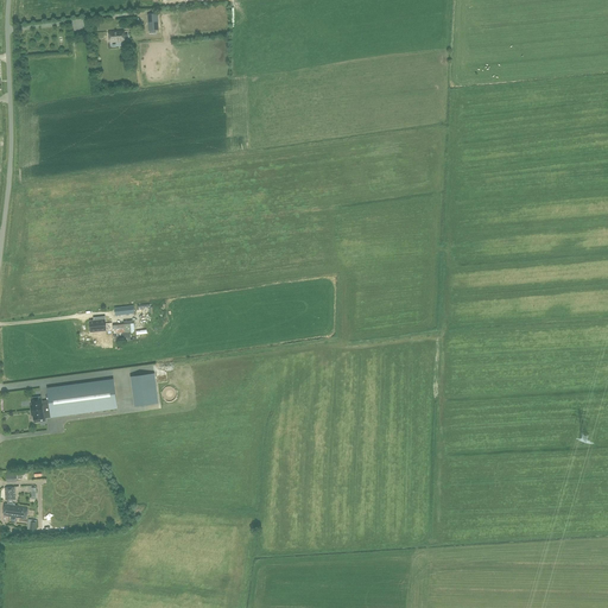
[(159,30),(158,14),(147,14),(149,31),(159,30)]
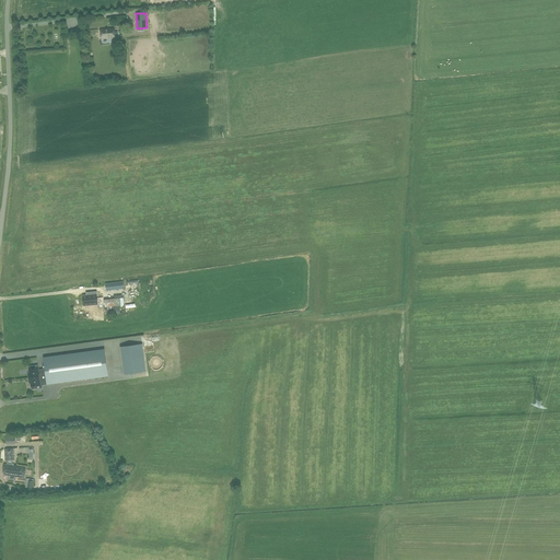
[(100,28),(101,39),(115,38),(115,27),(100,28)]
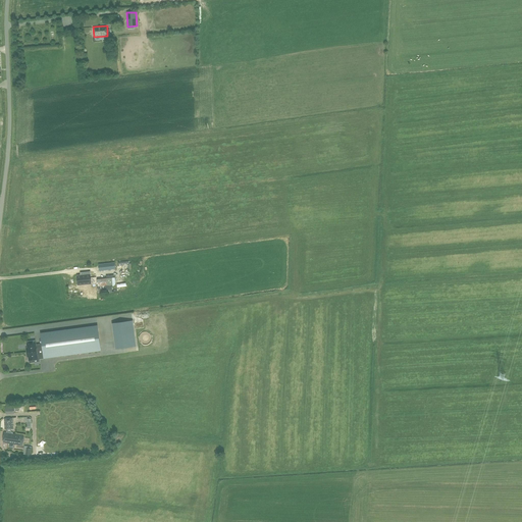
[(82,276),(76,277),(77,285),(91,284),(90,273),(82,274),(82,276)]
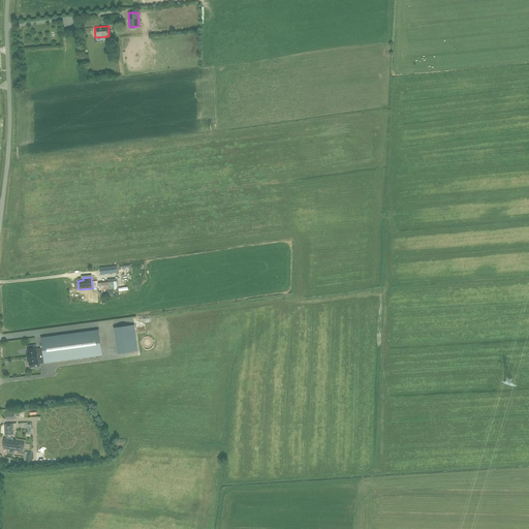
[(116,281),(97,283),(98,290),(117,288),(116,281)]
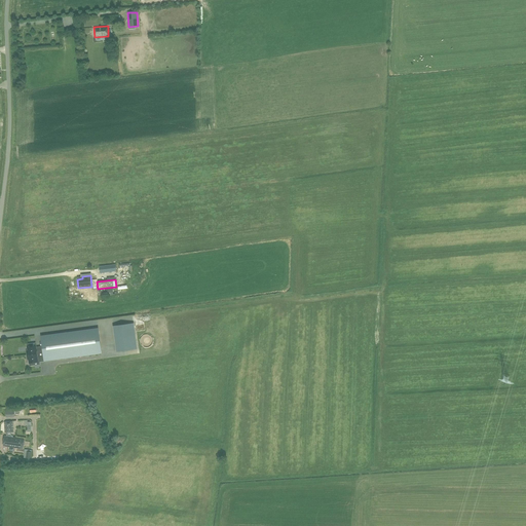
[(134,323),(112,326),(116,351),(137,348),(134,323)]
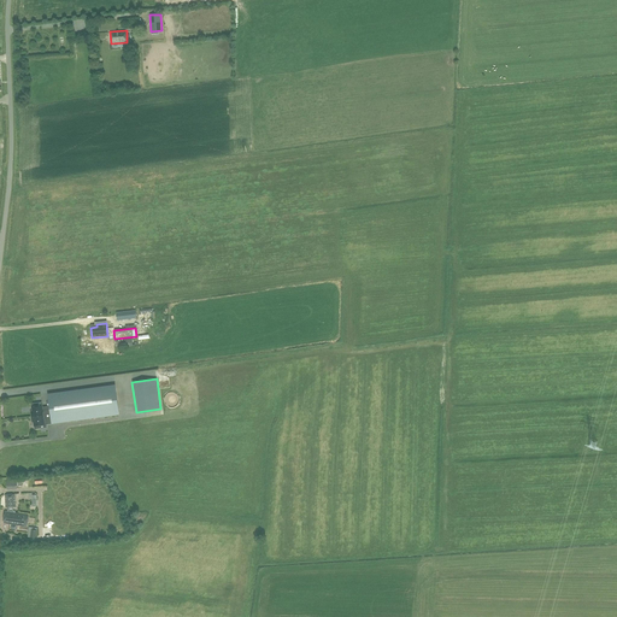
[(56,393),(47,394),(50,407),(42,409),(45,424),(52,423),(59,423),(118,415),(115,385),(56,393)]
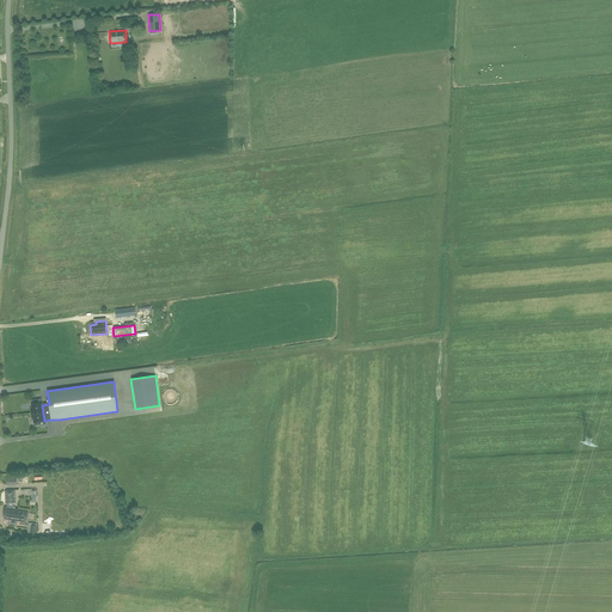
[(37,403),(37,399),(31,401),(31,403),(32,411),(31,412),(32,418),(34,418),(34,422),(35,426),(40,424),(40,422),(44,421),(42,405),(41,402),(37,403)]
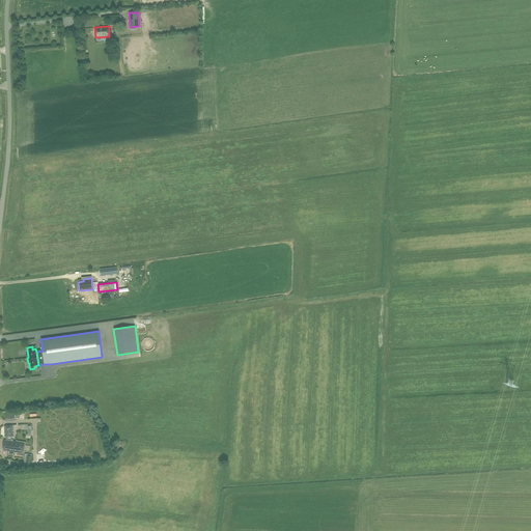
[(14,436),(12,424),(4,425),(4,436),(6,436),(11,436),(14,436)]
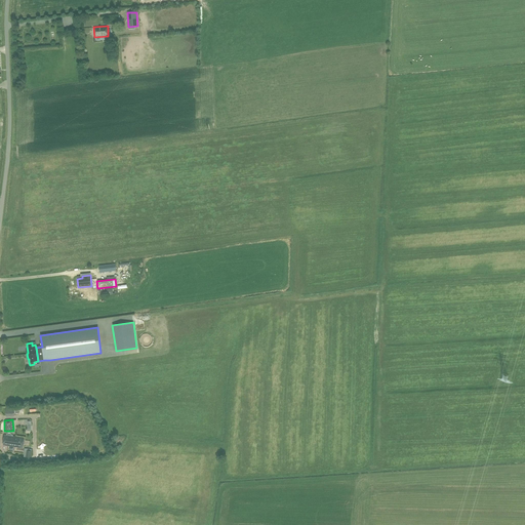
[(23,447),(24,438),(11,436),(11,431),(6,431),(5,435),(3,435),(2,444),(23,447)]
